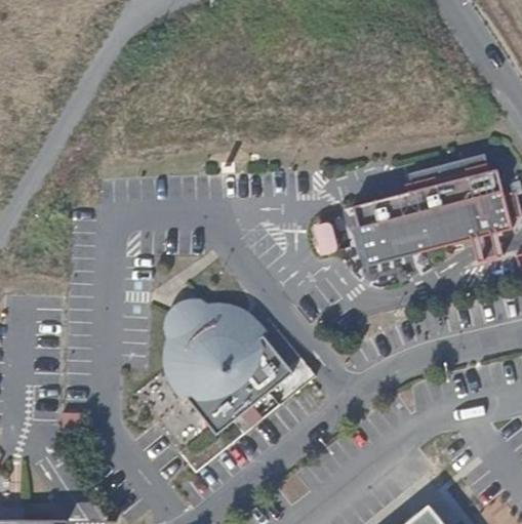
[(489,169),(487,162),(466,168),(466,171),(436,178),(436,175),(404,184),(406,191),(353,205),(368,266),(513,228),(511,217),(521,214),(521,209),(517,190),(505,193),(497,168),(489,169)]
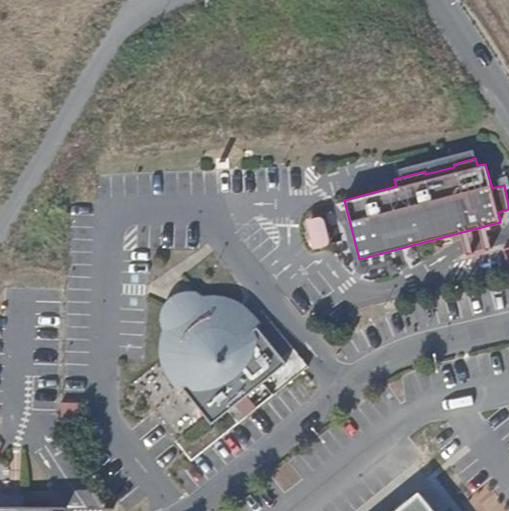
[(320,212),(301,218),(311,247),(330,241),(320,212)]
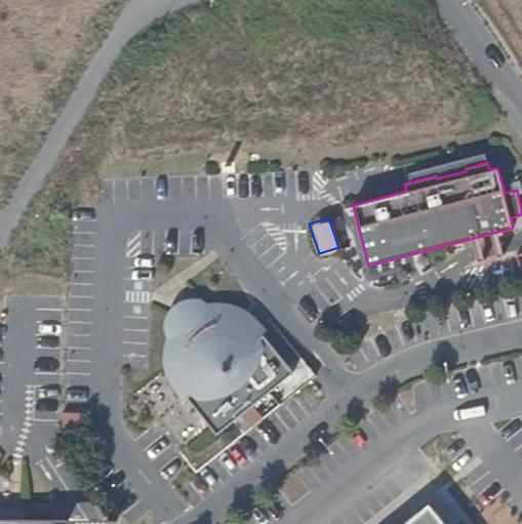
[(205,309),(203,303),(199,303),(193,304),(189,306),(187,307),(184,306),(173,314),(174,316),(171,322),(167,331),(173,335),(170,339),(168,346),(167,351),(167,358),(167,361),(168,365),(169,370),(171,376),(211,428),(217,435),(234,421),(293,371),(264,334),(258,326),(251,320),(242,313),(235,310),(230,309),(225,308),(217,307),(212,307),(205,309)]
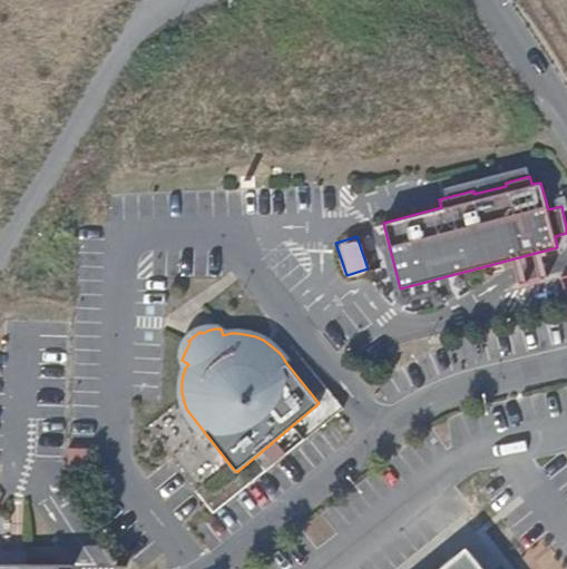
[(93,449),(68,448),(68,460),(69,470),(90,471),(93,449)]
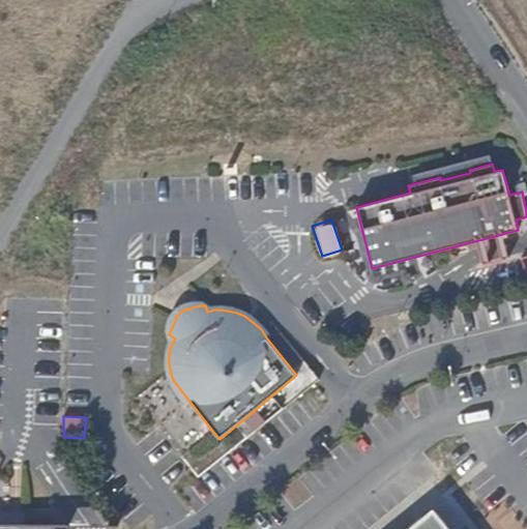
[(407,528),(450,528),(434,508),(407,528)]
